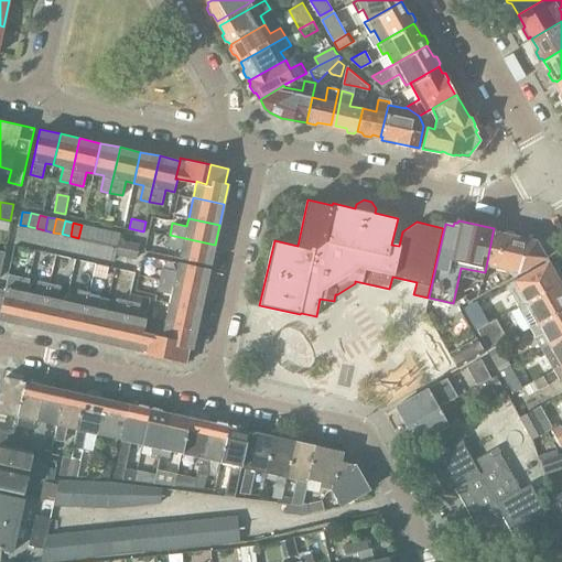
[(17,238),(25,240),(28,226),(20,225),(17,238)]
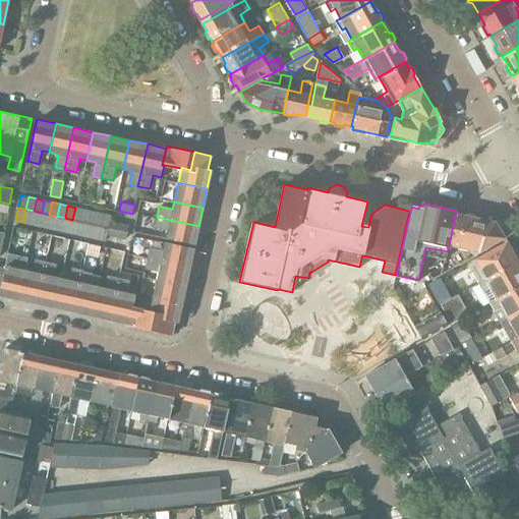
[(75,208),(72,220),(80,222),(83,209),(75,208)]
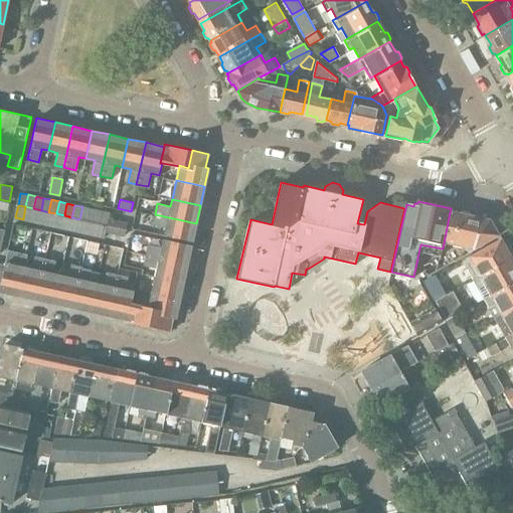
[(25,206),(23,219),(30,220),(33,208),(25,206)]
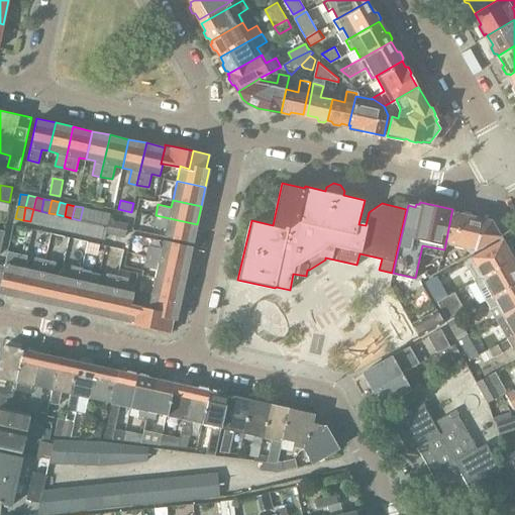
[(83,207),(80,220),(87,221),(90,209),(83,207)]
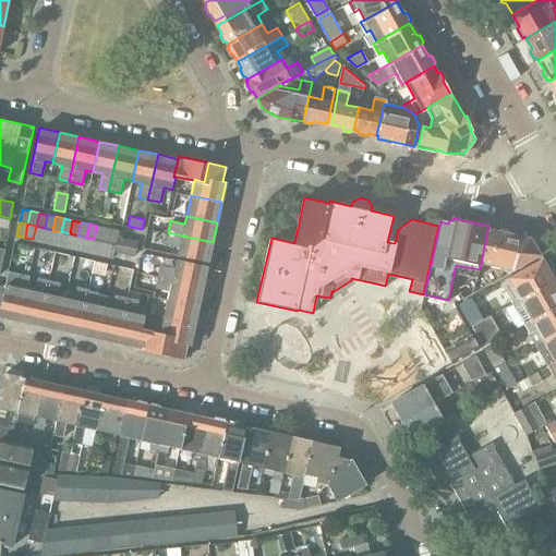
[(41,241),(45,228),(36,226),(33,239),(41,241)]
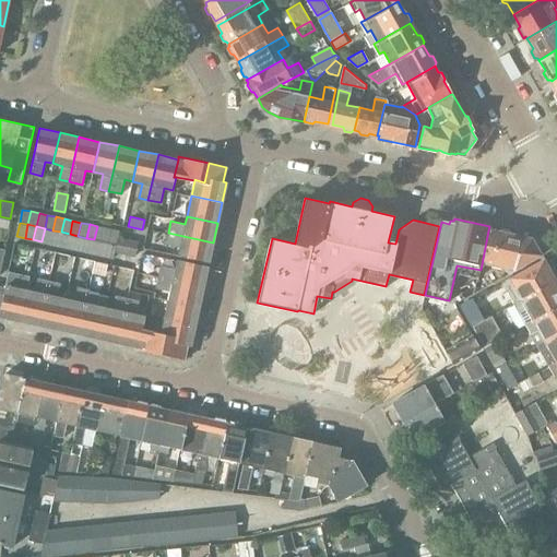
[(97,226),(94,239),(103,241),(106,228),(97,226)]
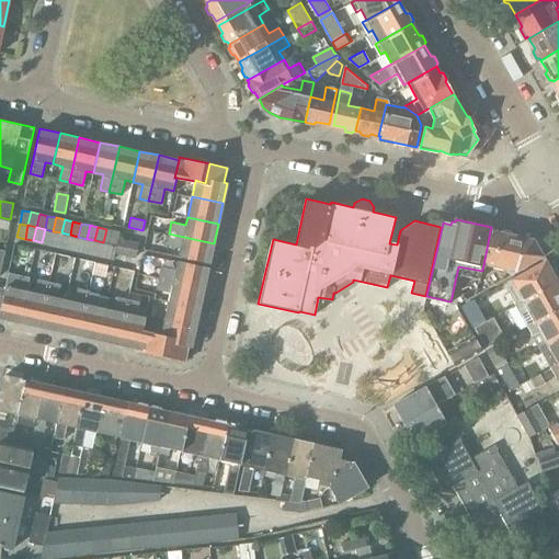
[(53,231),(45,229),(42,242),(50,244),(53,231)]
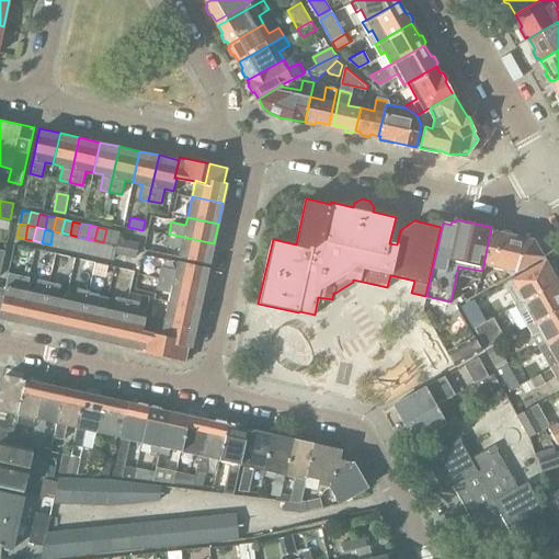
[(106,229),(103,242),(112,244),(113,238),(115,231),(106,229)]
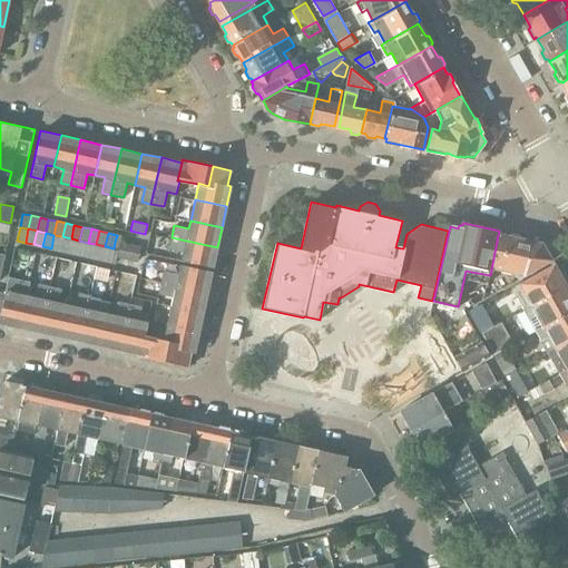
[(510,237),(498,235),(491,270),(517,275),(519,278),(551,261),(541,244),(522,240),(520,236),(512,234),(510,237)]
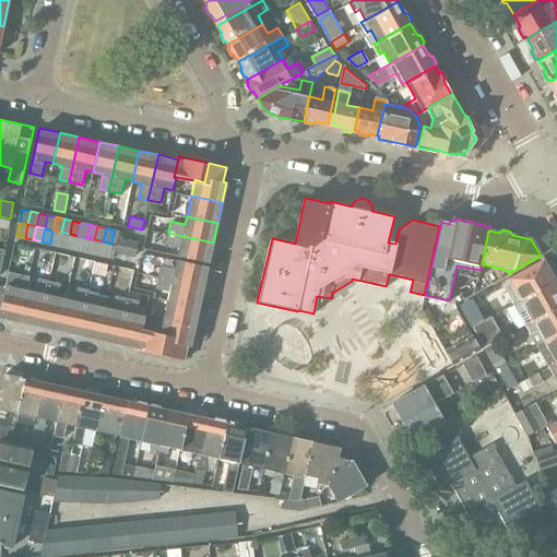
[(58,245),(61,232),(52,230),(50,244),(58,245)]
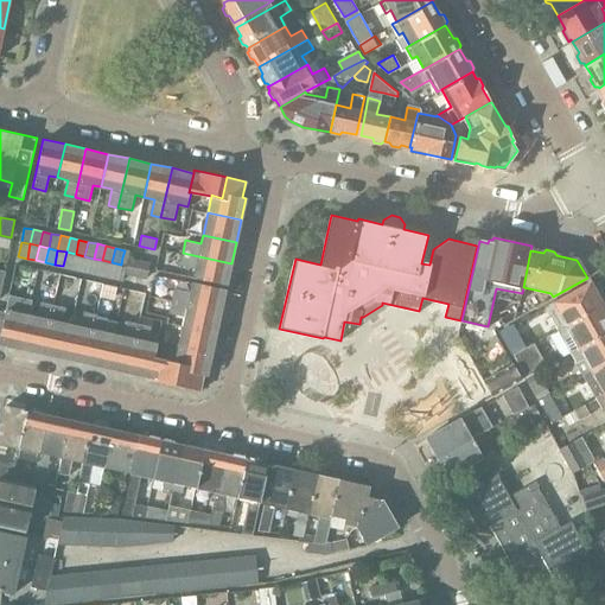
[(76,254),(67,252),(63,266),(72,268),(76,254)]
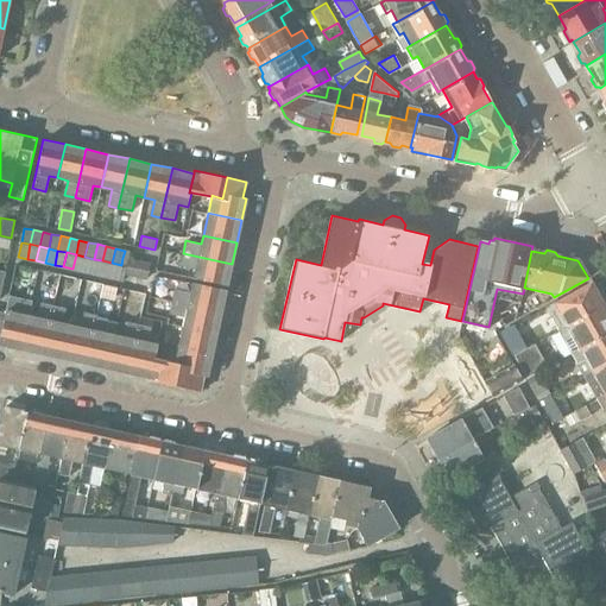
[(232,264),(183,253),(181,264),(196,267),(194,278),(227,285),(232,264)]
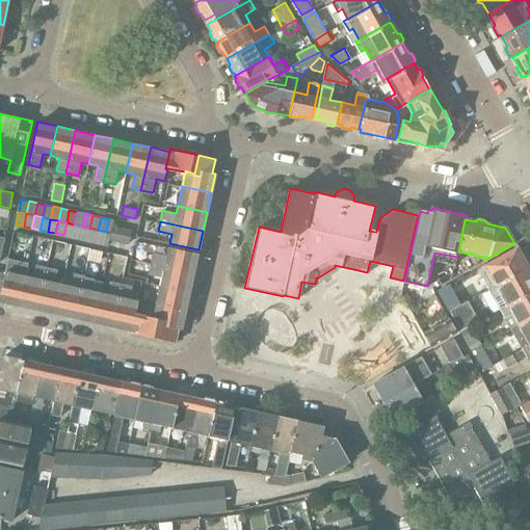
[(71,237),(74,224),(67,222),(63,235),(71,237)]
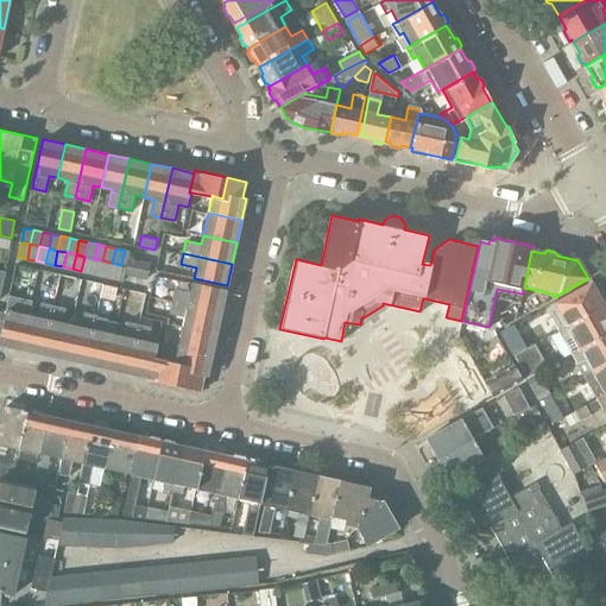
[(94,259),(84,257),(81,271),(90,273),(94,259)]
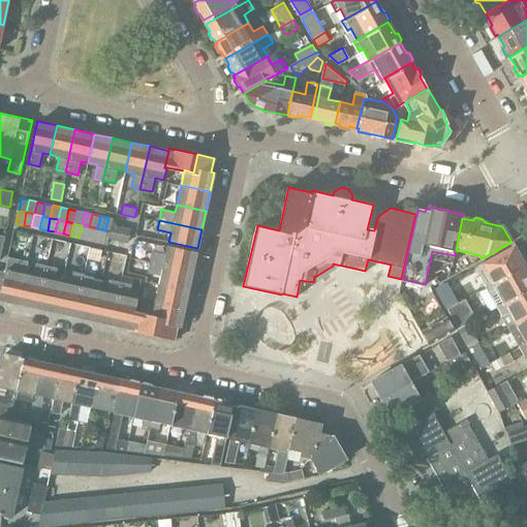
[(106,224),(105,230),(103,237),(114,239),(116,226),(106,224)]
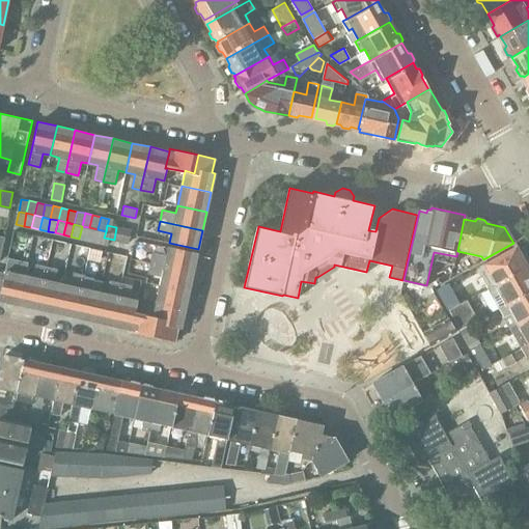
[(87,240),(89,227),(82,226),(79,239),(87,240)]
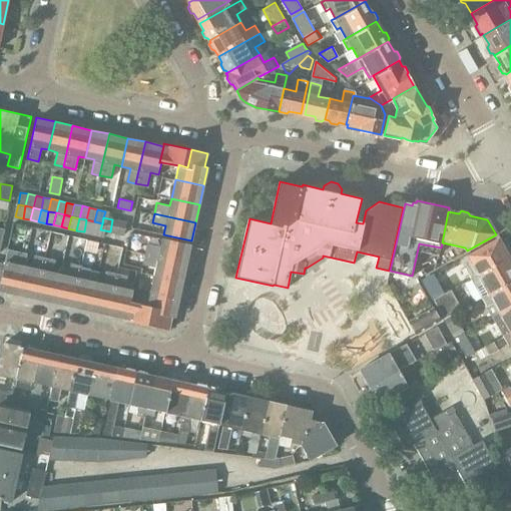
[(94,221),(86,219),(84,231),(91,233),(94,221)]
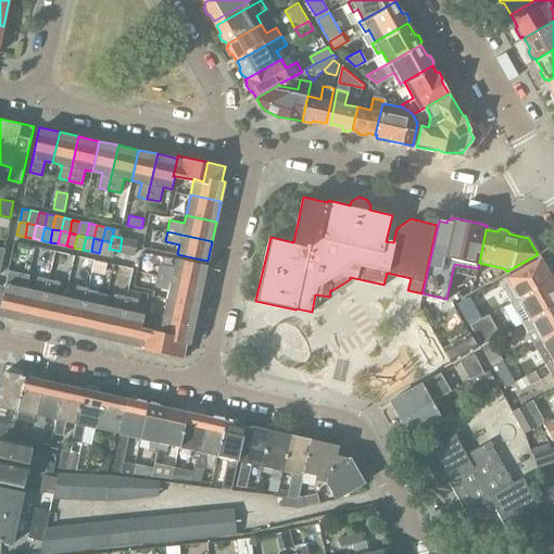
[(133,240),(122,238),(120,251),(129,253),(133,240)]
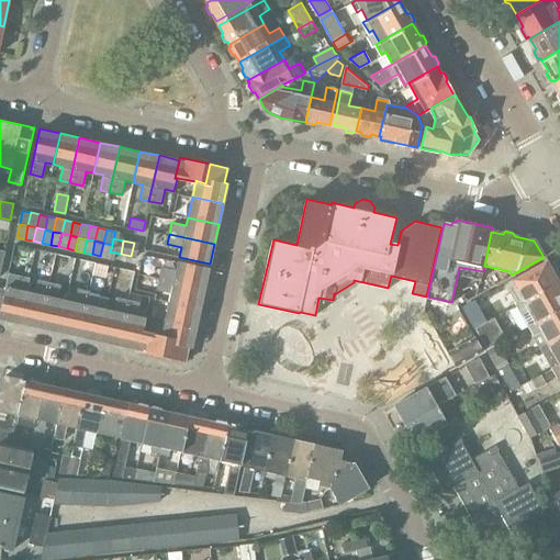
[(100,256),(109,258),(110,252),(112,245),(103,243),(100,256)]
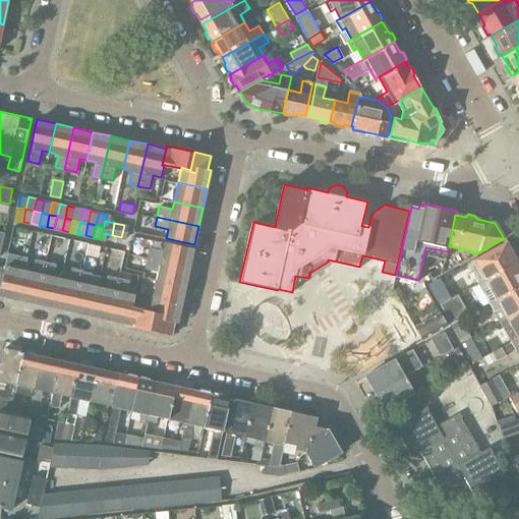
[(150,247),(148,257),(189,267),(193,248),(165,241),(163,250),(150,247)]
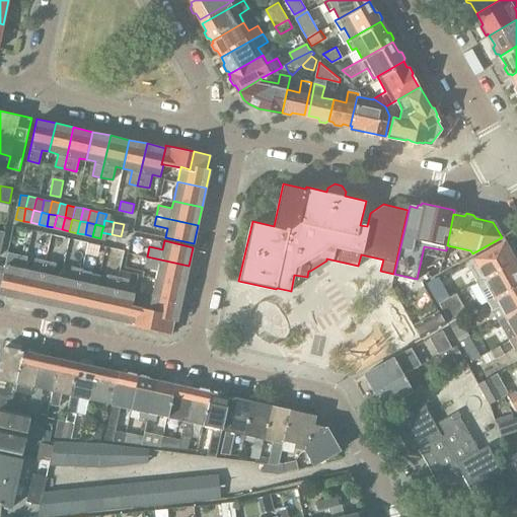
[(504,240),(466,263),(476,281),(515,261),(514,259),(516,255),(513,249),(509,249),(504,240)]
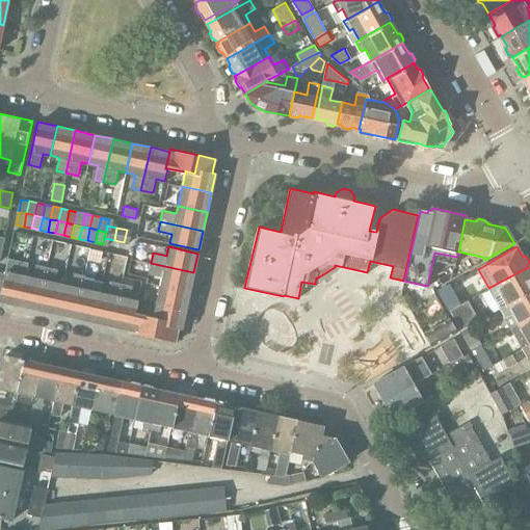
[(8,257),(5,272),(0,293),(0,300),(18,305),(24,275),(17,273),(20,260),(8,257)]
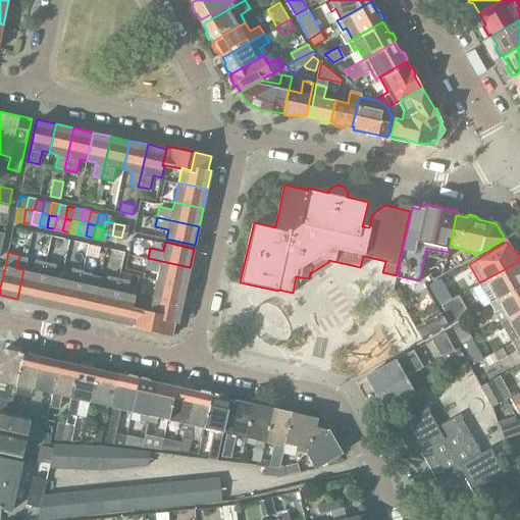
[(32,272),(23,270),(17,299),(35,303),(44,260),(35,258),(32,272)]
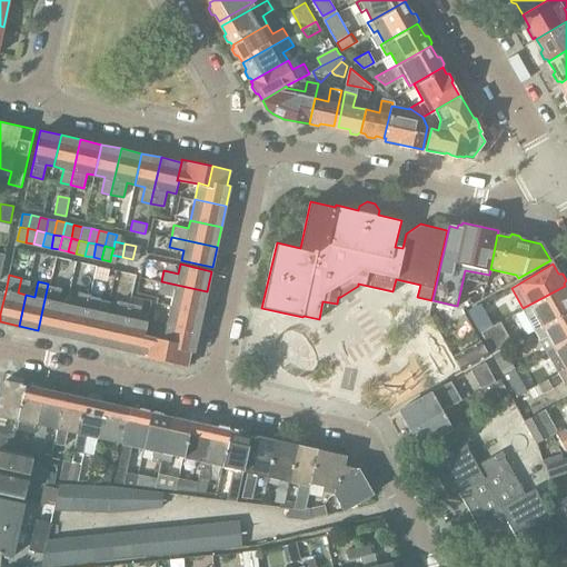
[(173,295),(171,305),(202,311),(207,291),(161,281),(159,291),(173,295)]
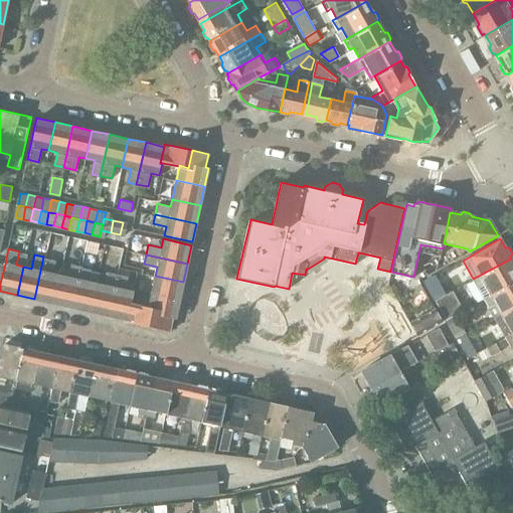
[(55,259),(43,257),(34,299),(53,303),(60,275),(52,274),(55,259)]
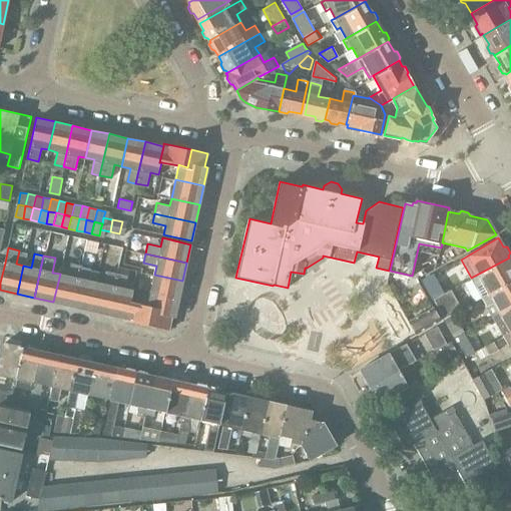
[(510,260),(509,258),(471,278),(482,298),(510,281),(510,260)]
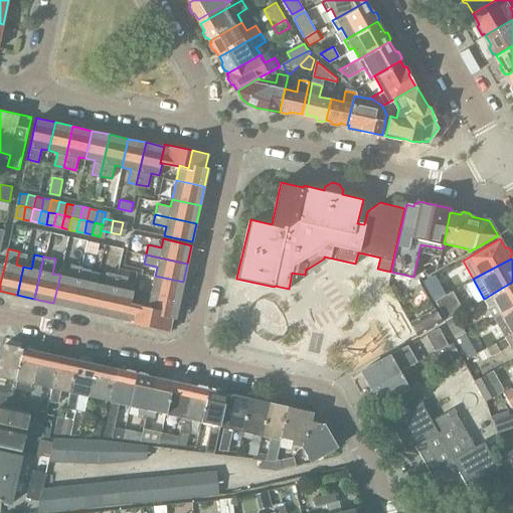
[(67,277),(60,275),(53,303),(71,307),(80,265),(71,263),(67,277)]
